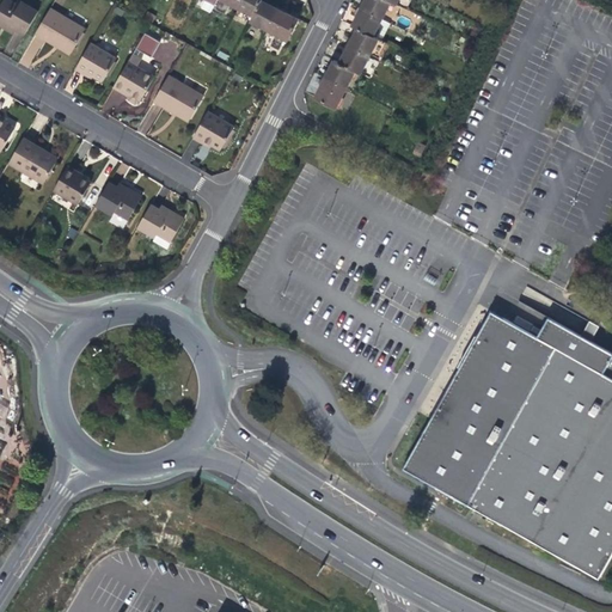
[(24,36),(38,12),(20,2),(18,6),(7,0),(2,0),(0,5),(0,25),(1,26),(14,34),(16,30),(24,36)]
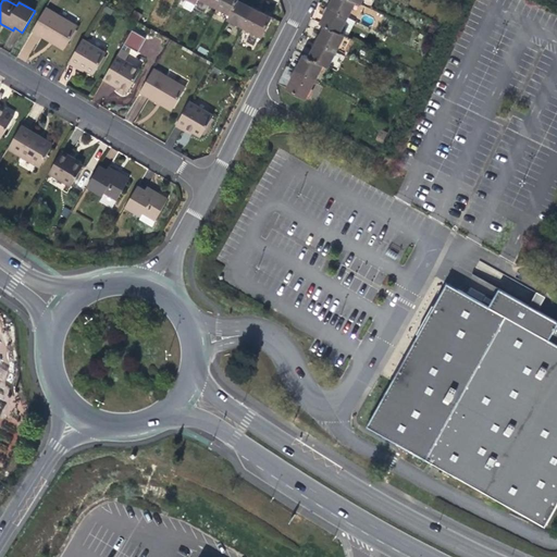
[(186,0),(183,5),(193,10),(196,3),(197,0),(186,0)]
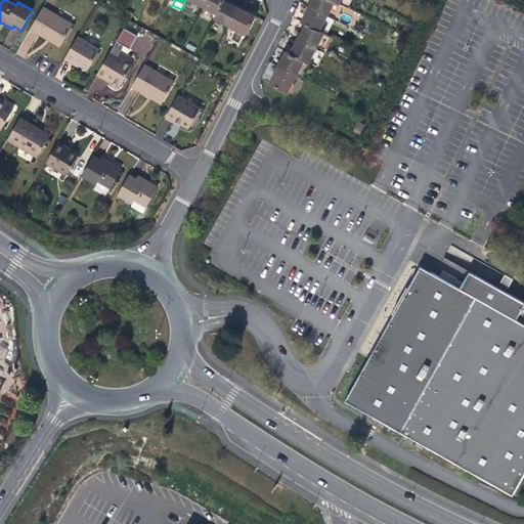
[(204,0),(202,5),(216,13),(223,0),(222,0),(204,0)]
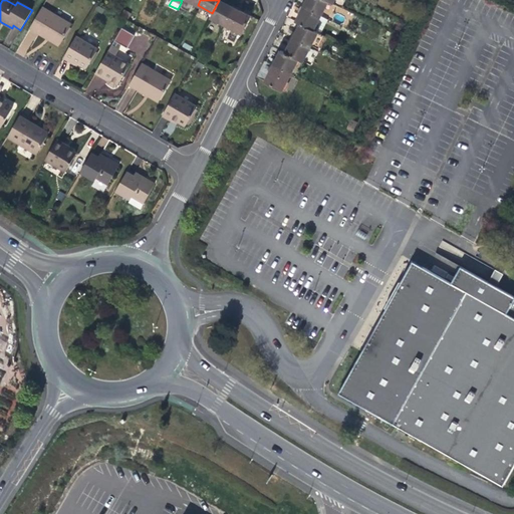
[(226,4),(219,0),(212,13),(210,17),(224,25),(233,7),(226,4)]
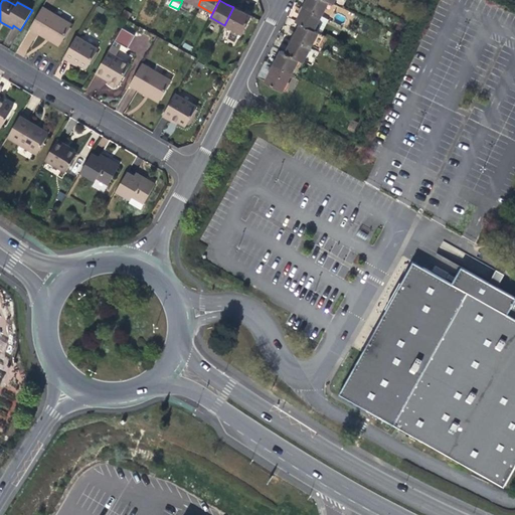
[(308,0),(305,6),(322,15),(330,1),(327,0),(308,0)]
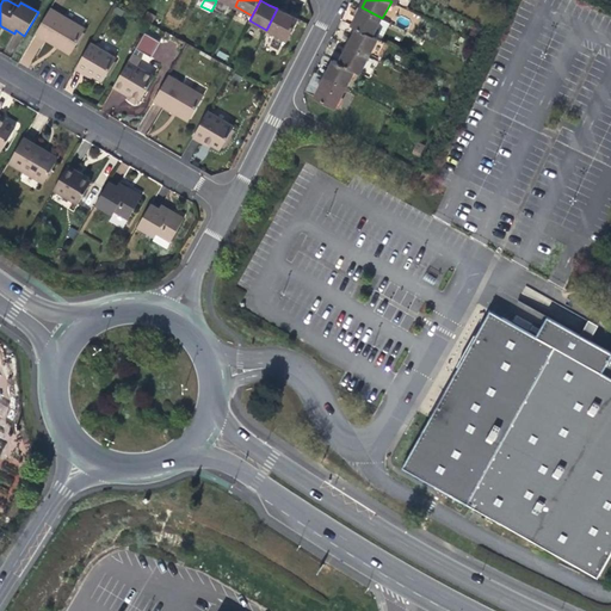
[(352,25),(358,28),(372,36),(382,18),(362,7),(357,16),(352,25)]
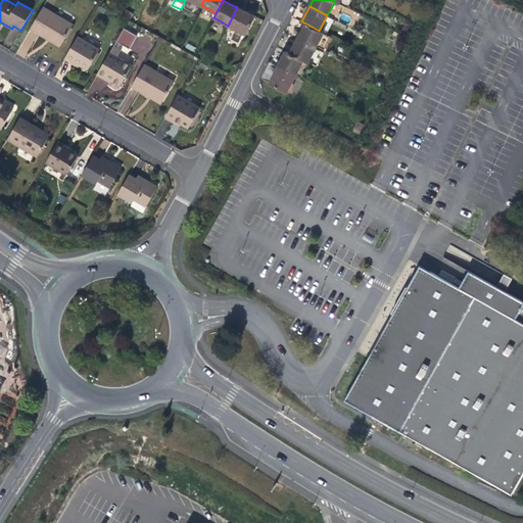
[(246,12),(237,7),(228,26),(237,31),(236,33),(244,37),(254,16),(246,12)]
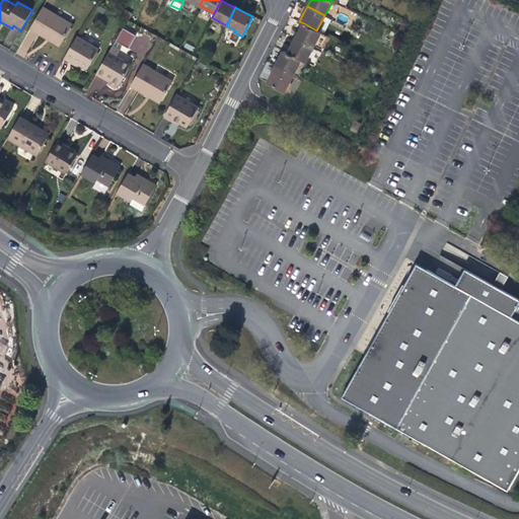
[(46,34),(61,44),(72,24),(43,8),(30,29),(45,38),(46,34)]
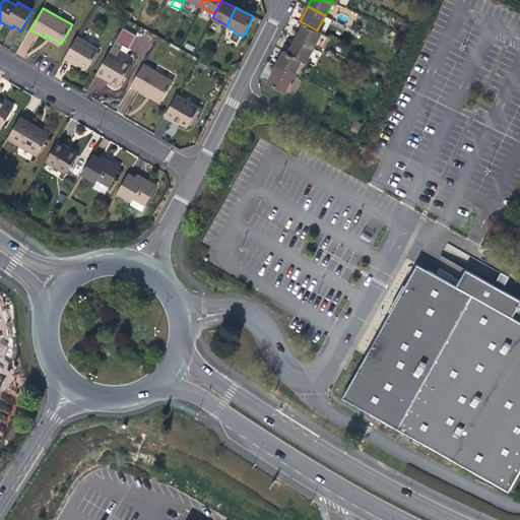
[(332,19),(325,15),(317,30),(322,33),(325,35),(332,19)]
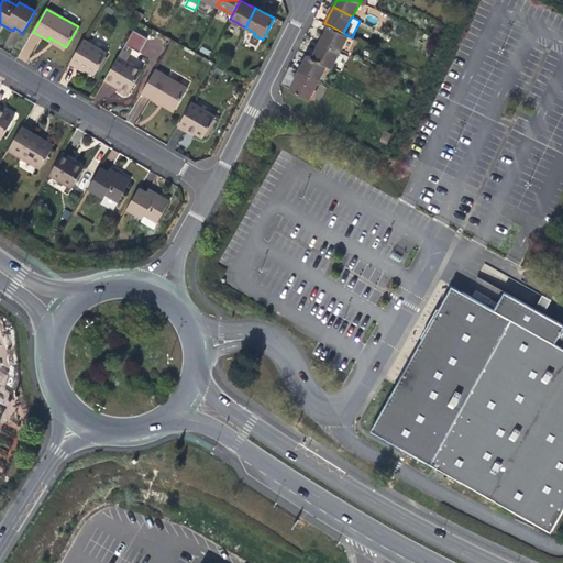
[(326,33),(321,42),(341,52),(341,50),(344,45),(352,50),(356,40),(352,37),(349,35),(343,33),(330,25),(326,33)]
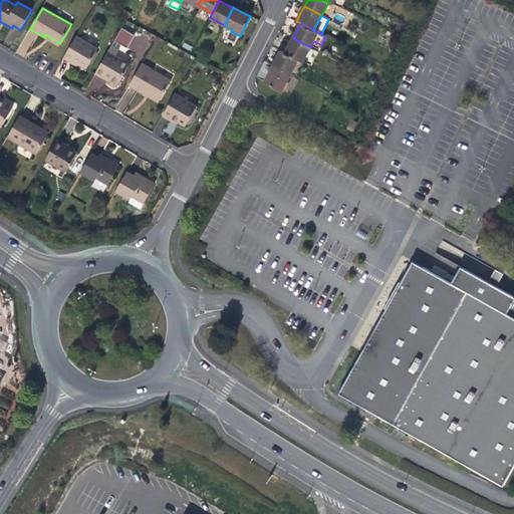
[(129,47),(134,34),(119,28),(114,41),(129,47)]
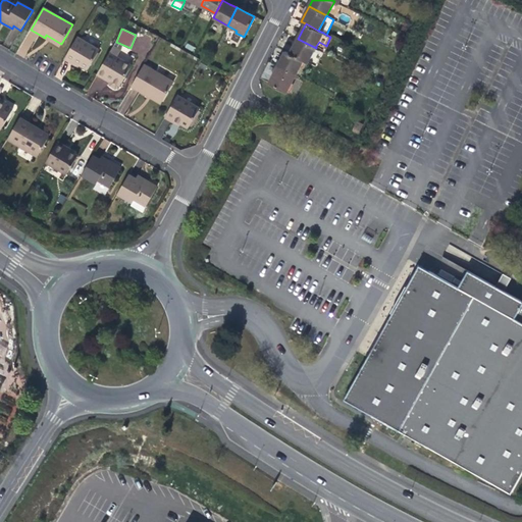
[(60,47),(61,44),(46,35),(45,38),(49,41),(60,47)]
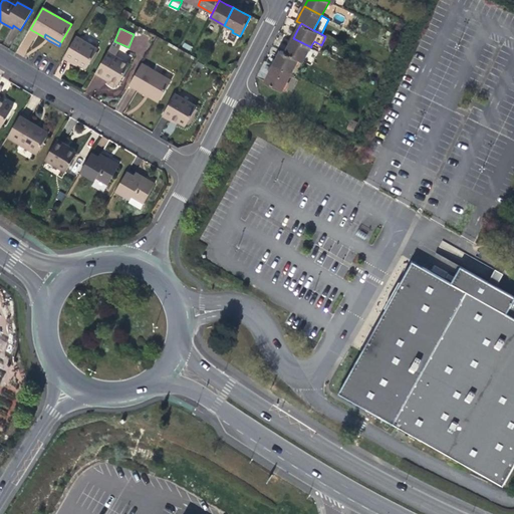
[(63,57),(70,61),(71,59),(78,63),(86,68),(97,49),(75,37),(63,57)]
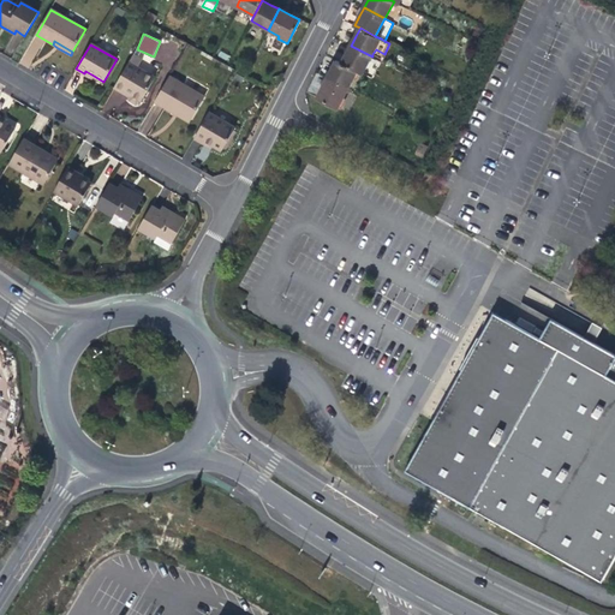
[(347,54),(342,64),(357,71),(363,75),(372,57),(351,46),(347,54)]
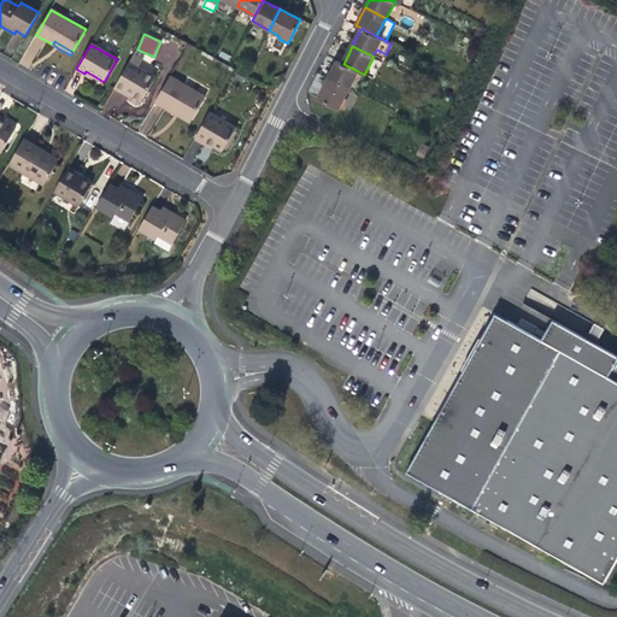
[(383,59),(386,54),(377,50),(374,54),(383,59)]
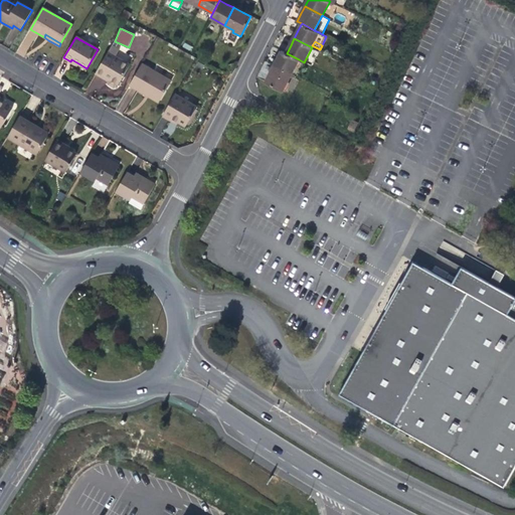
[(95,75),(101,78),(103,76),(110,80),(108,82),(109,86),(113,89),(116,87),(118,84),(129,65),(115,56),(119,49),(112,45),(108,52),(95,75)]
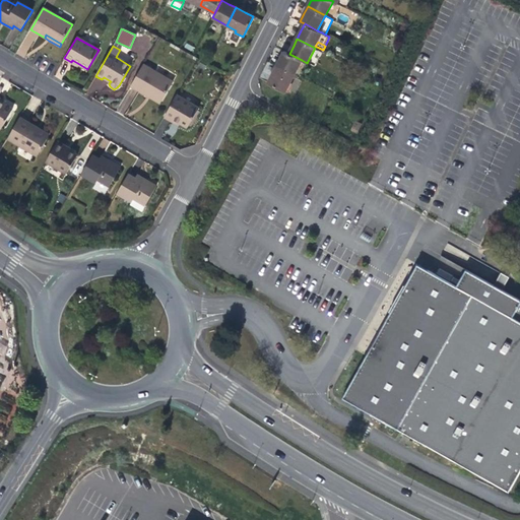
[(295,74),(302,60),(289,54),(284,51),(281,58),(277,66),(295,74)]
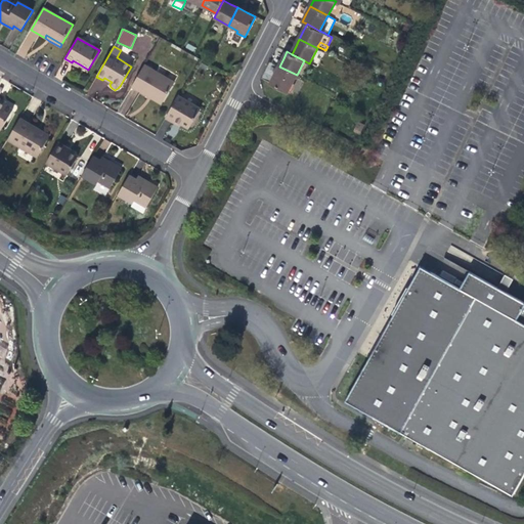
[(148,92),(163,101),(173,83),(143,66),(131,87),(146,95),(148,92)]
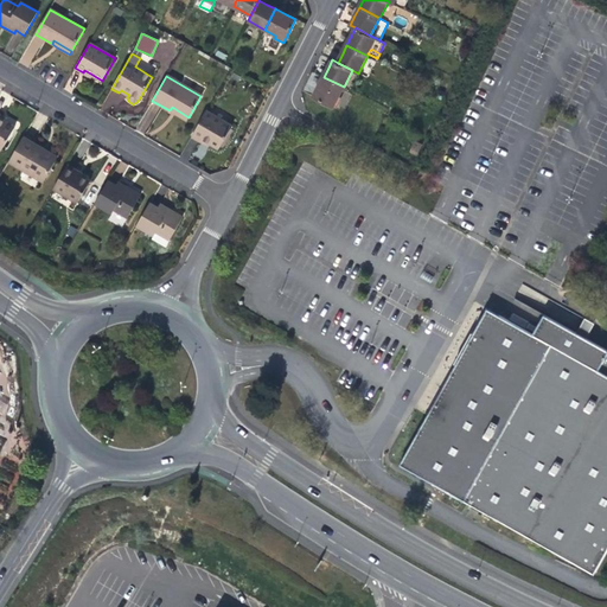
[(333,107),(344,87),(324,77),(319,85),(313,96),(333,107)]
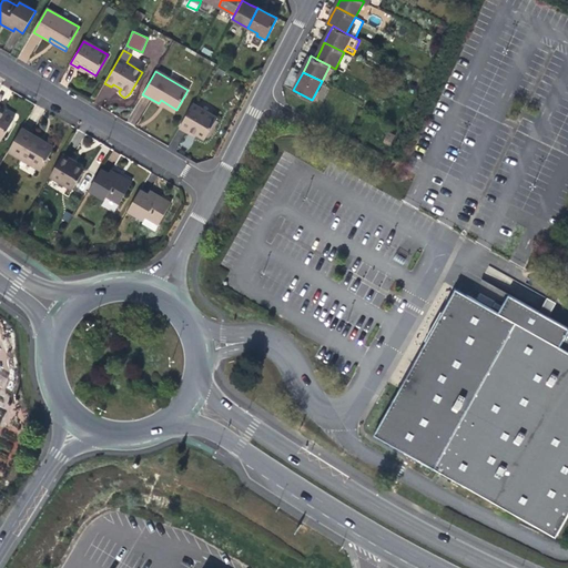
[(174,113),(176,110),(161,100),(159,103),(163,107),(174,113)]
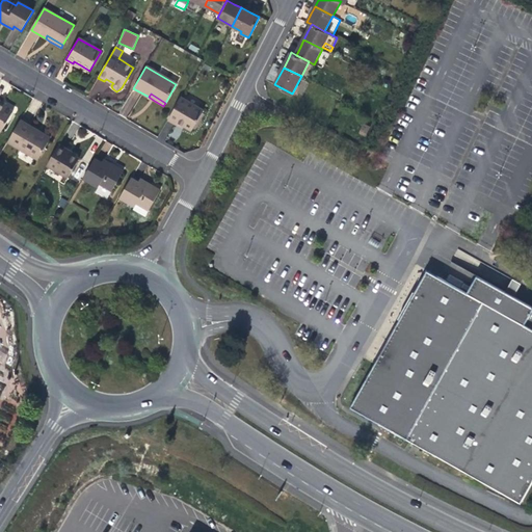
[(166,120),(173,124),(175,122),(181,126),(190,131),(203,110),(180,98),(166,120)]
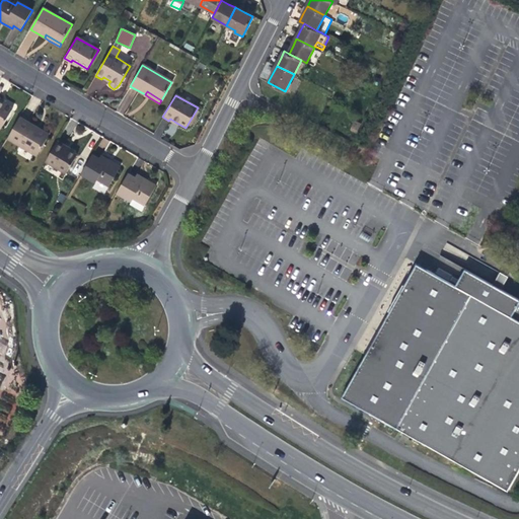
[(0,127),(11,108),(4,103),(0,101),(0,127)]
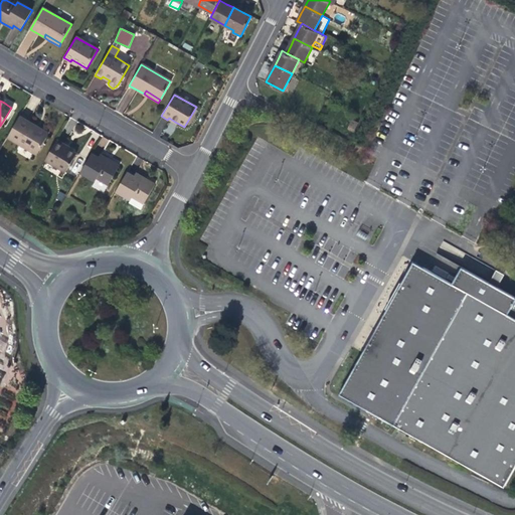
[(35,155),(46,137),(32,129),(34,125),(19,116),(6,137),(35,155)]
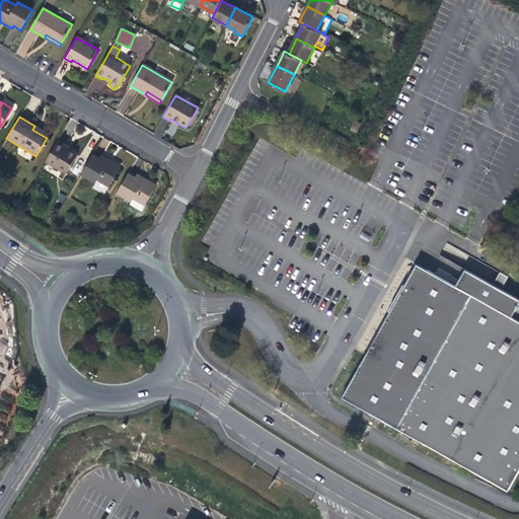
[(352,129),(357,132),(361,125),(355,122),(352,129)]
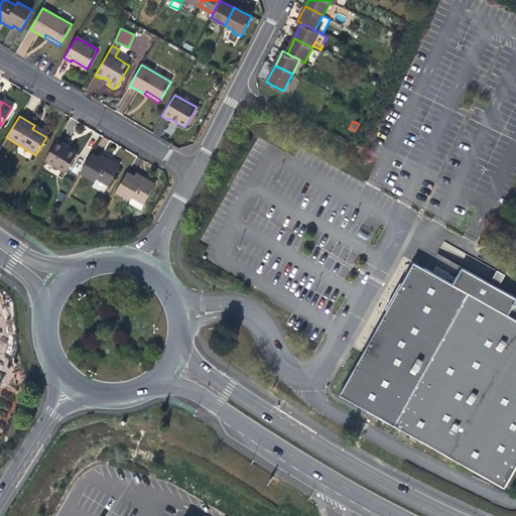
[(43,130),(34,125),(32,129),(46,137),(48,133),(43,130)]
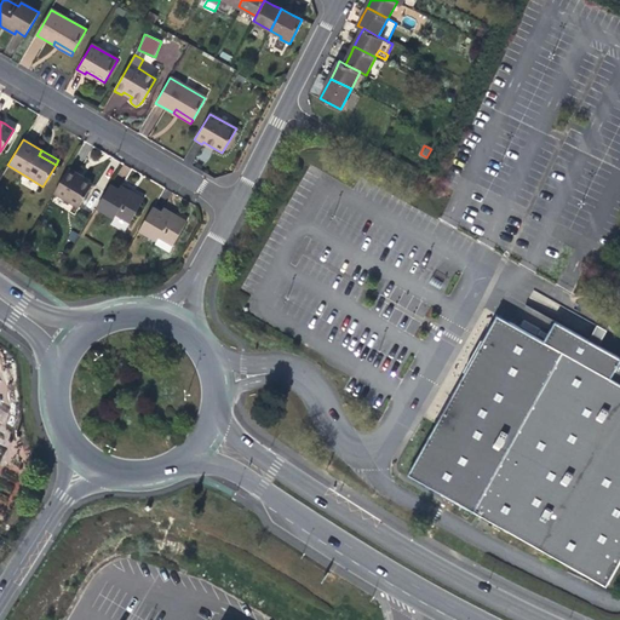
[(91,185),(82,181),(75,177),(76,173),(68,168),(53,193),(78,207),(91,185)]
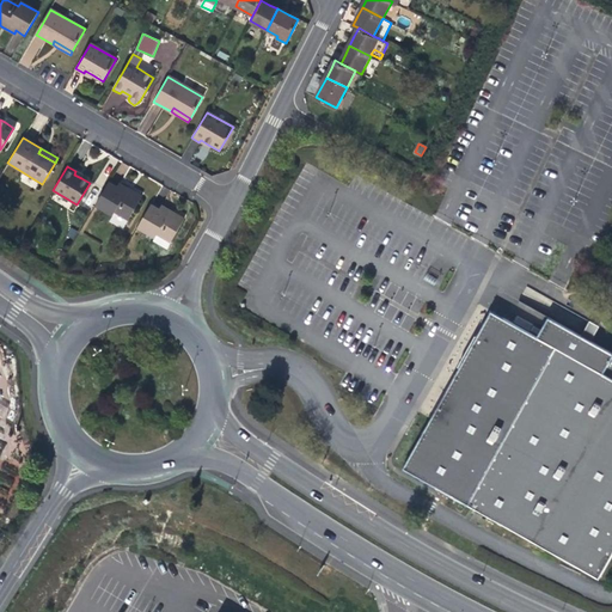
[(108,183),(93,206),(111,215),(114,212),(127,220),(141,197),(123,187),(117,183),(116,188),(108,183)]
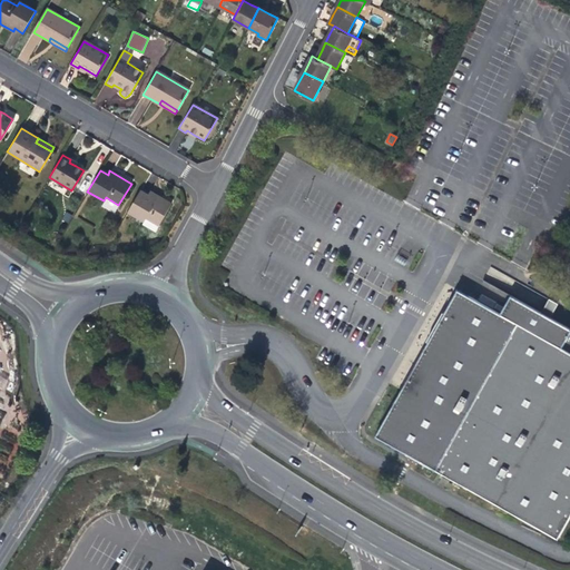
[(146,195),(139,190),(126,212),(141,220),(140,224),(153,231),(169,204),(157,196),(148,192),(146,195)]
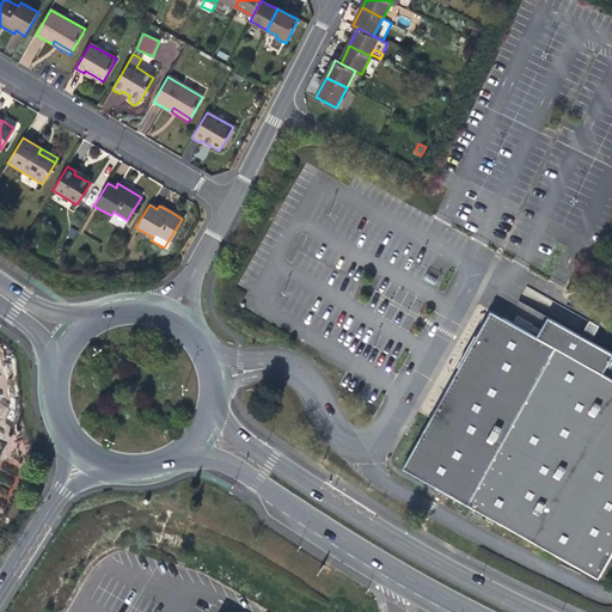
[(611,352),(549,318),(539,338),(491,310),(444,397),(405,469),(466,503),(599,577),(611,551),(611,352)]
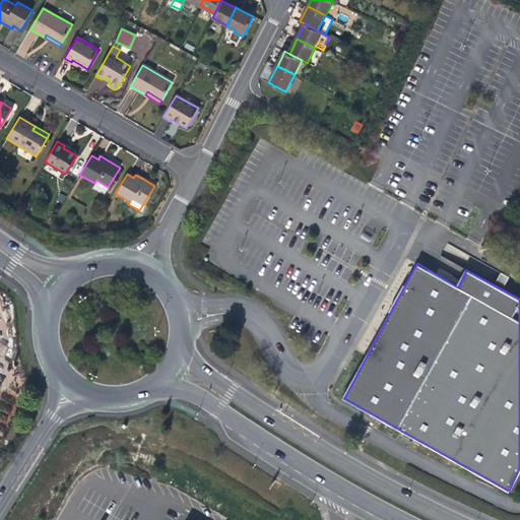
[(500,273),(498,281),(505,284),(508,276),(500,273)]
